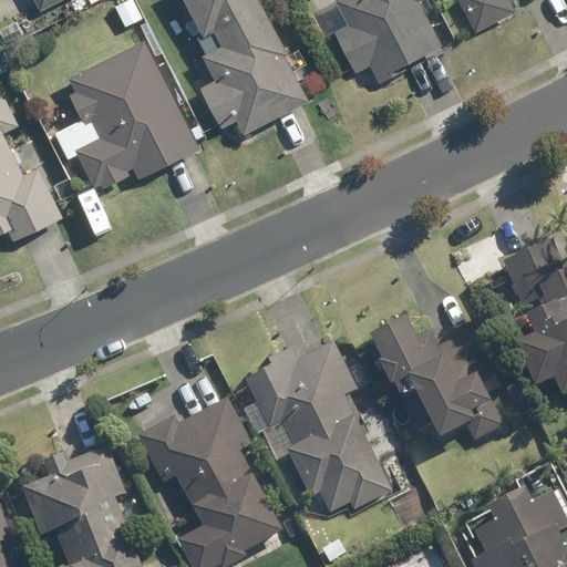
[(307,102),(282,58),(286,55),(255,0),(181,0),(200,37),(212,30),(220,47),(199,58),(214,83),(199,91),(220,129),(235,121),(244,135),(307,102)]
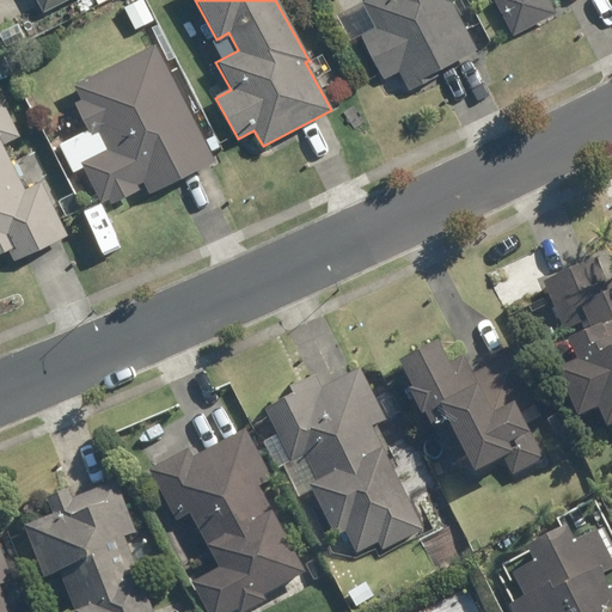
[(450,4),(454,2),(452,0),(363,0),(361,1),(375,29),(361,37),(383,78),(397,71),(408,92),(434,77),(430,73),(473,49),(450,4)]
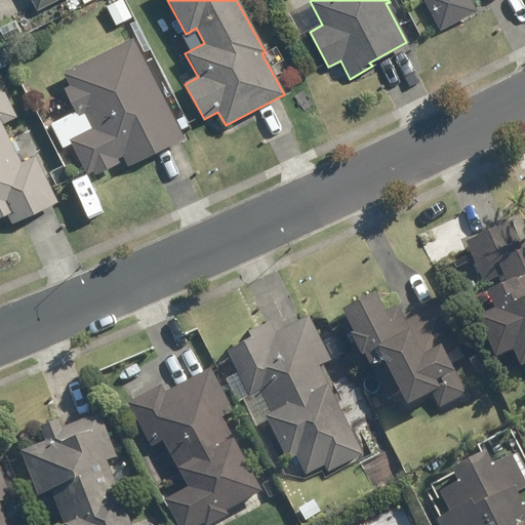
[(421,0),(439,31),(476,10),(470,0),(421,0)]
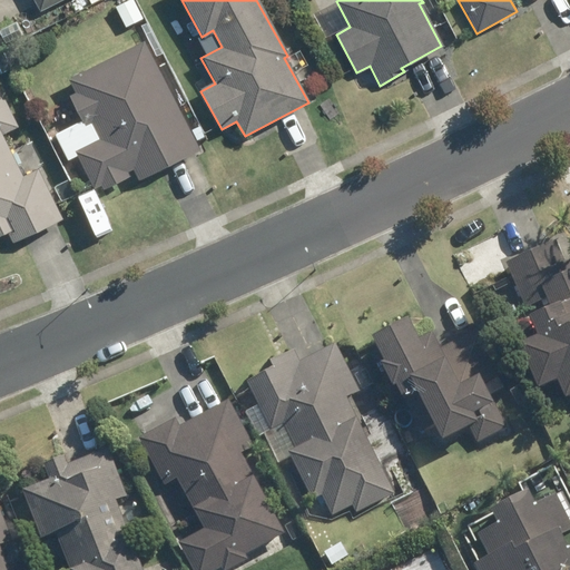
[(150,41),(77,81),(84,92),(78,96),(92,126),(99,123),(107,138),(82,150),(101,187),(108,183),(110,190),(136,177),(135,173),(140,169),(146,180),(206,149),(150,41)]
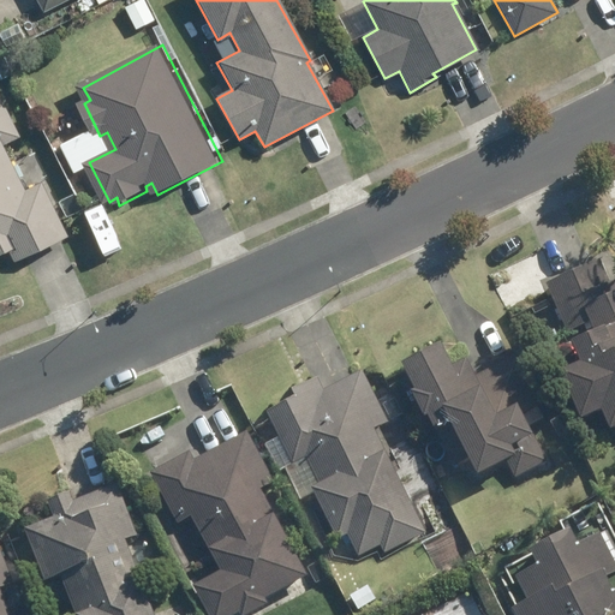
[(0,252),(7,250),(12,262),(66,237),(41,184),(23,192),(0,145),(18,137),(0,99),(0,252)]
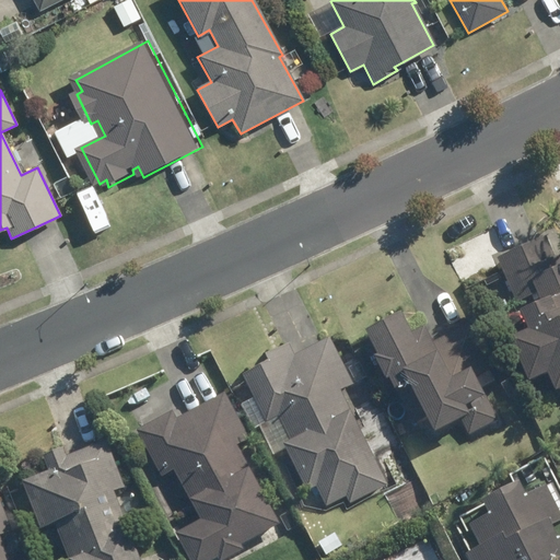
[(497,257),(528,327),(508,337),(526,378),(545,370),(552,389),(559,386),(559,255),(553,258),(544,236),(497,257)]
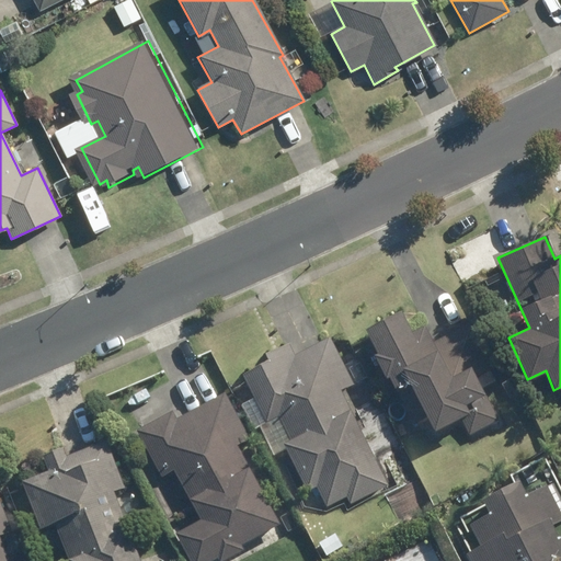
[(504,299),(493,305),(495,310),(507,305),(504,299)]
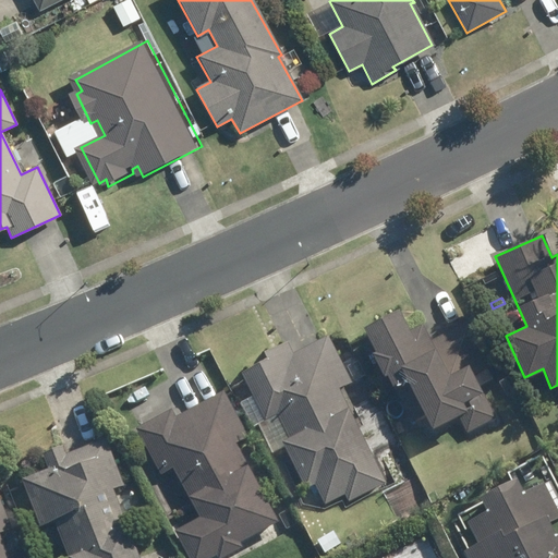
[(492,378),(485,367),(492,364),(468,320),(428,341),(420,324),(408,330),(396,308),(360,328),(374,353),(370,355),(380,376),(385,374),(411,421),(422,415),(429,431),(457,415),(466,434),(496,417),(478,385),(492,378)]
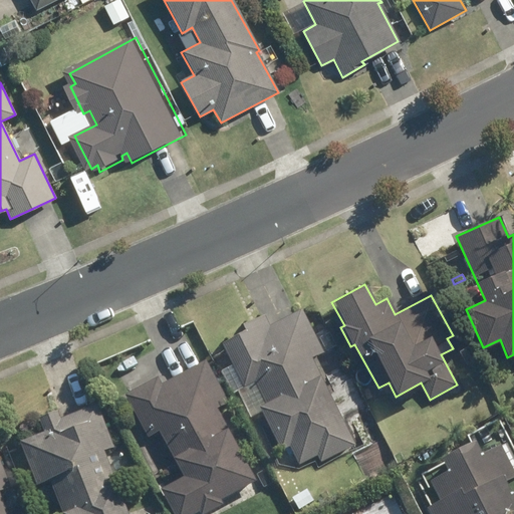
[(244,331),(222,342),(244,387),(254,381),(265,403),(259,406),(281,450),(288,446),(297,464),(316,455),(318,461),(353,443),(311,357),(322,352),(301,310),(268,326),(263,314),(240,324),(244,331)]
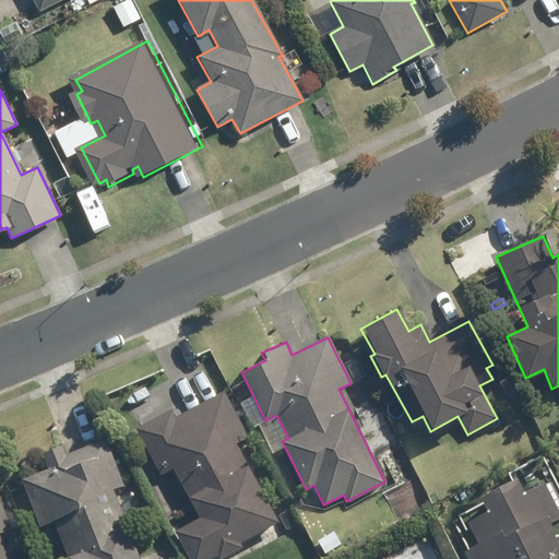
[(238,543),(277,521),(235,443),(248,436),(223,392),(175,418),(170,409),(137,428),(161,472),(170,467),(199,519),(175,532),(189,558),(207,558),(215,555),(217,558),(219,558),(241,547),(238,543)]
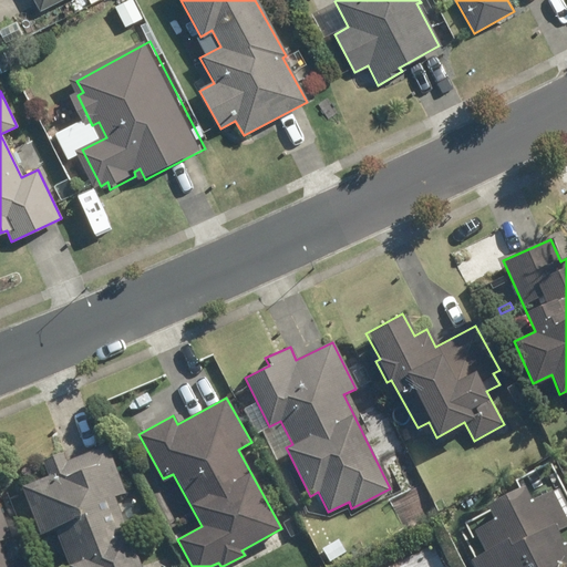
[(49,477),(22,487),(48,554),(62,548),(69,566),(140,566),(114,497),(125,493),(107,445),(64,462),(61,454),(42,461),(49,477)]
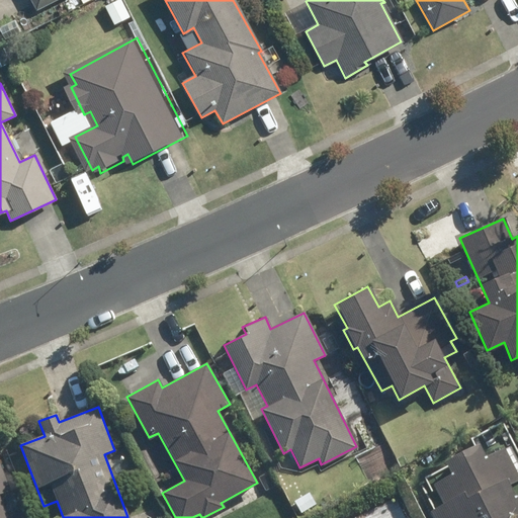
[(360,421),(376,451),(358,461),(369,483),(399,466),(372,416),(360,421)]
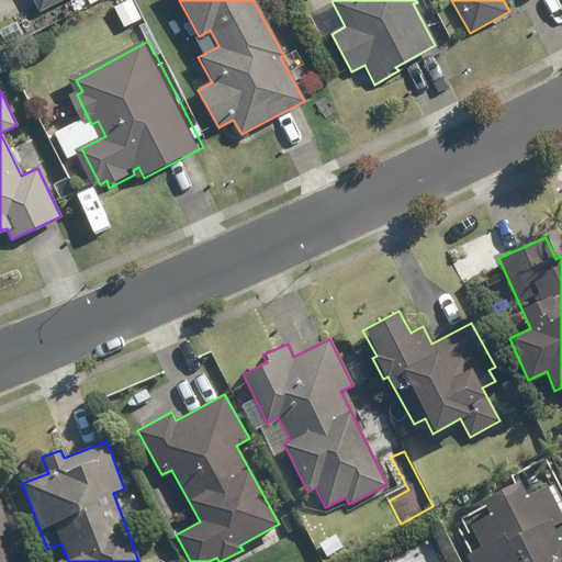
[(481,548),(465,555),(469,561),(561,561),(561,515),(548,487),(526,498),(518,484),(482,502),(489,516),(470,526),(481,548)]
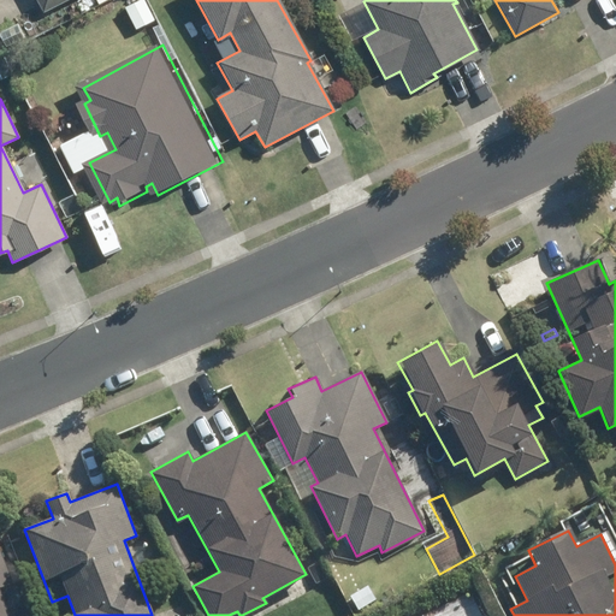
All buildings are outlined.
